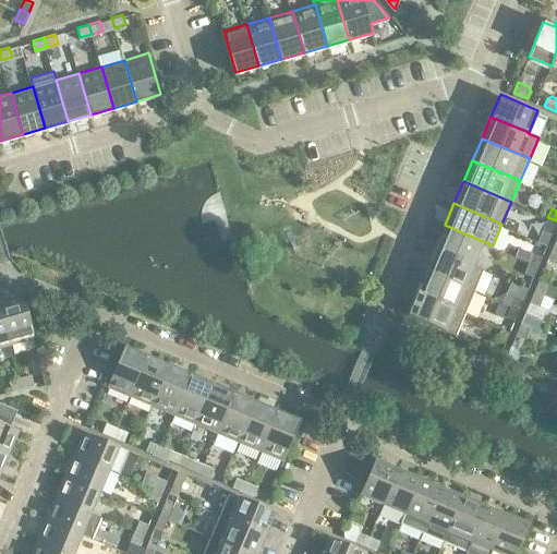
[(547,217),(543,228),(552,231),(556,220),(547,217)]
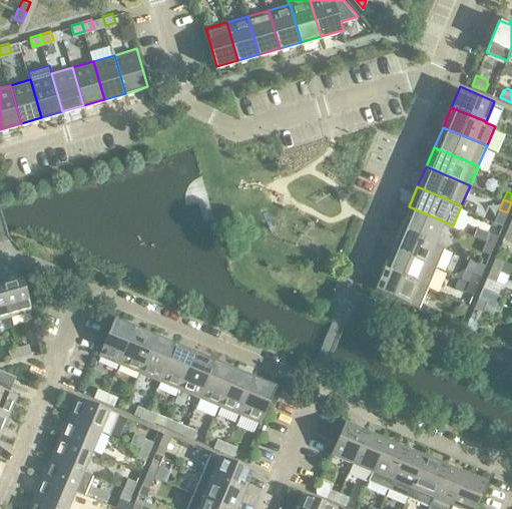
[(435,241),(444,221),(409,206),(401,226),(435,241)]
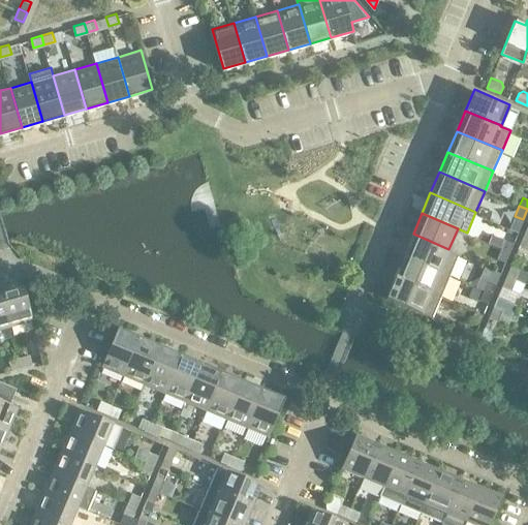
[(404,254),(449,274),(458,252),(448,249),(413,234),(404,254)]
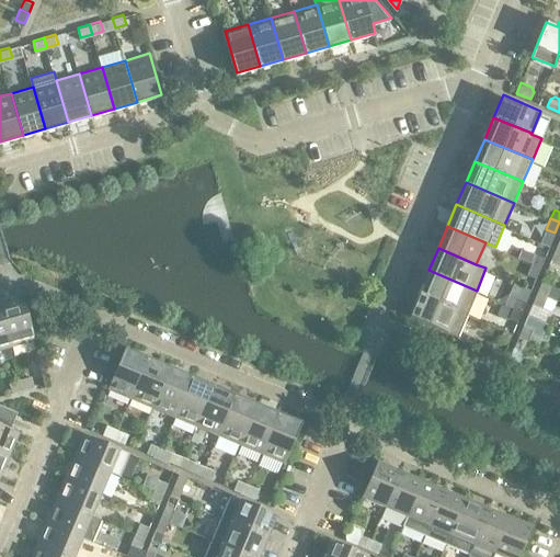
[(536,252),(532,262),(540,265),(545,256),(536,252)]
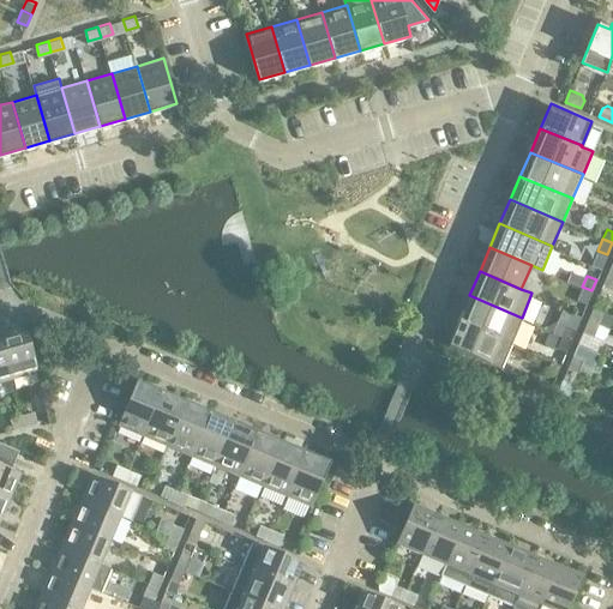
[(582,287),(577,297),(588,302),(592,290),(582,287)]
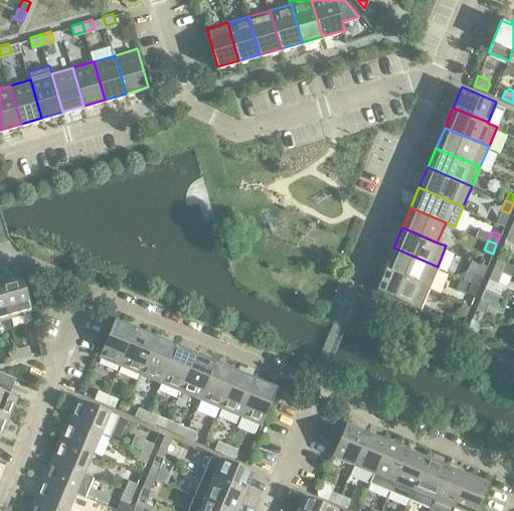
[(385,268),(430,287),(438,267),(393,247),(385,268)]
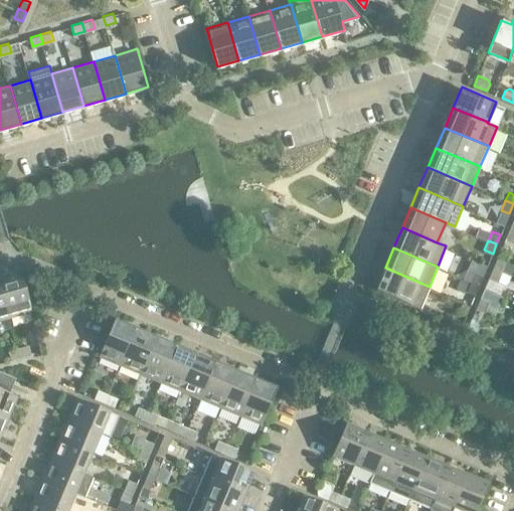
[(507,261),(498,257),(494,267),(503,270),(507,261)]
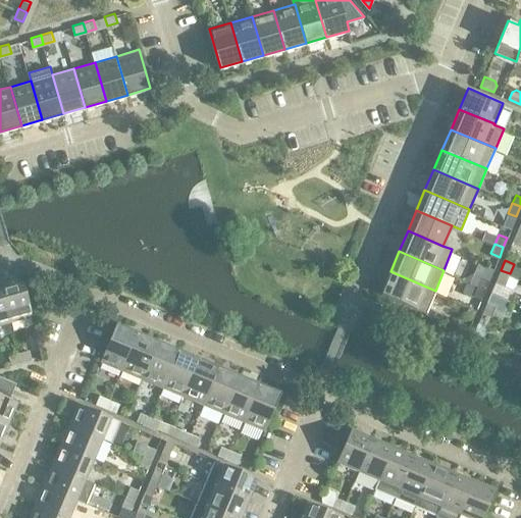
[(505,283),(510,273),(501,270),(496,279),(505,283)]
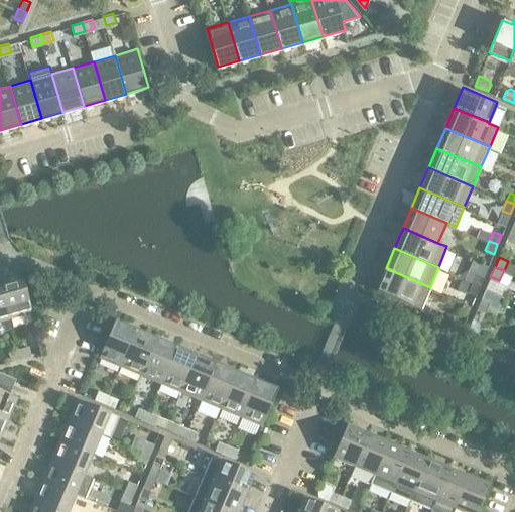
[(430,287),(386,268),(377,289),(421,307),(430,287)]
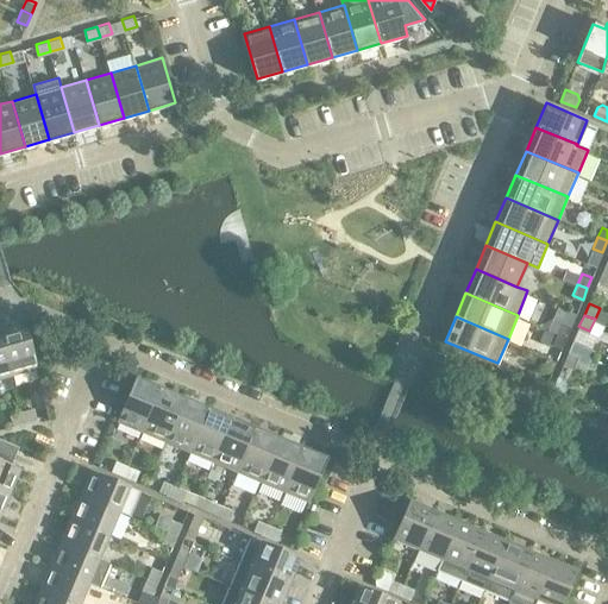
[(562,321),(558,332),(568,335),(571,325),(562,321)]
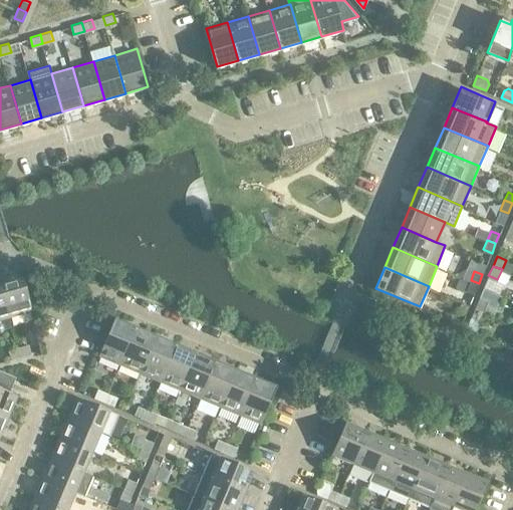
[(22,275),(0,281),(10,314),(32,308),(22,275)]
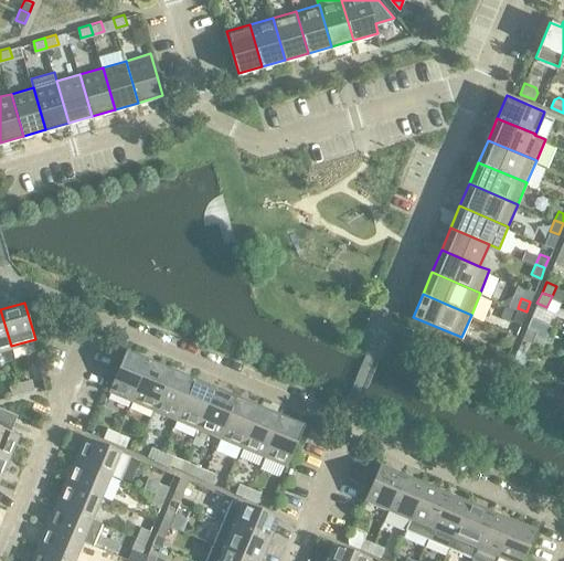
[(518,308),(513,318),(522,321),(527,311),(518,308)]
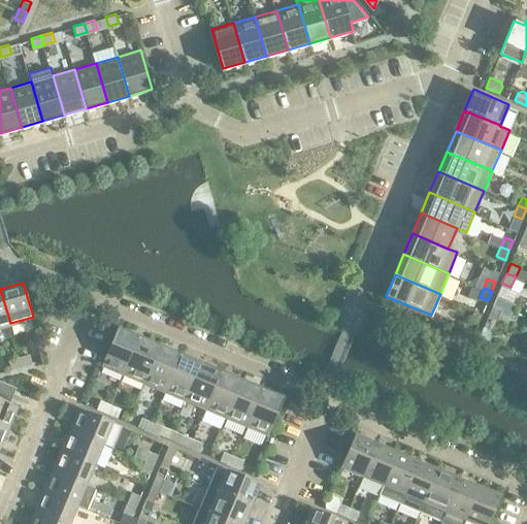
[(0,289),(0,326),(10,323),(0,289)]
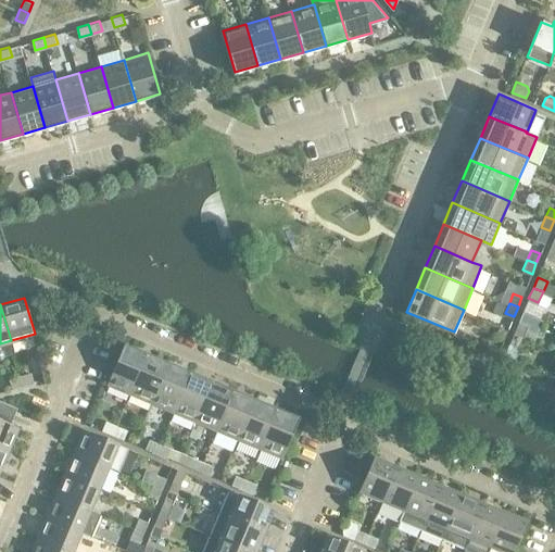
[(519,321),(515,330),(525,335),(529,324),(519,321)]
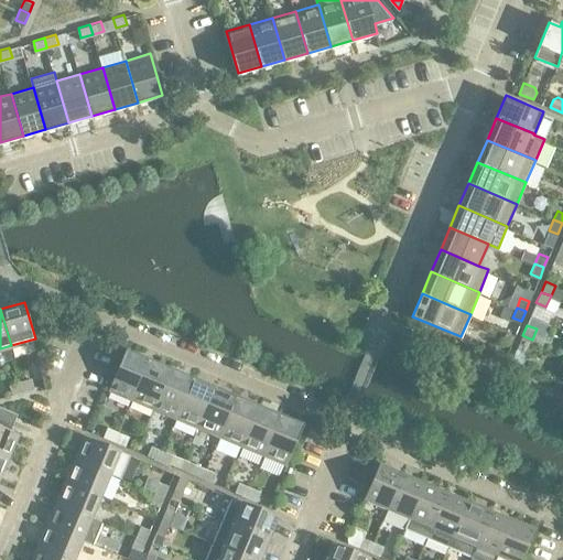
[(502,341),(511,344),(516,334),(507,330),(502,341)]
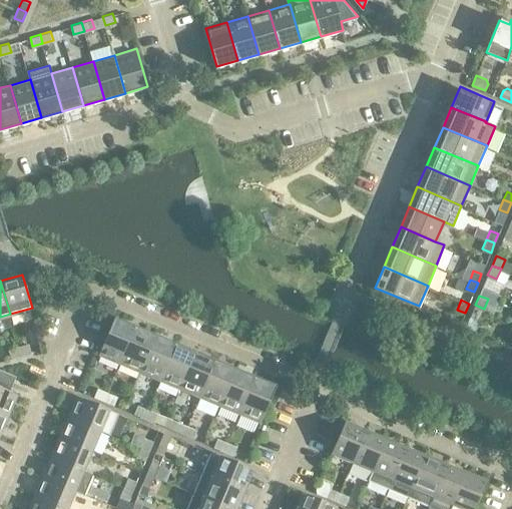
[(480,319),(484,309),(475,305),(471,315),(480,319)]
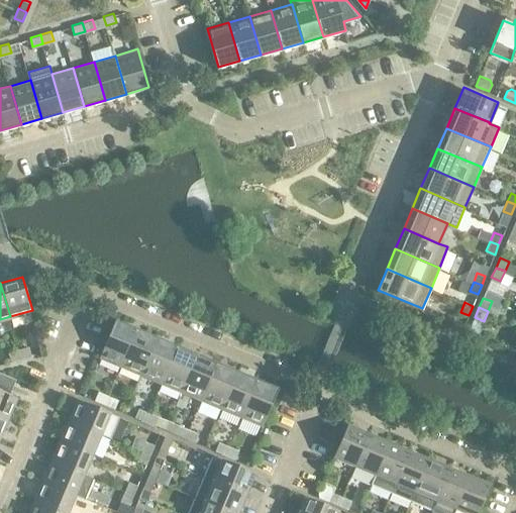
[(100,355),(121,365),(136,327),(115,318),(100,355)]
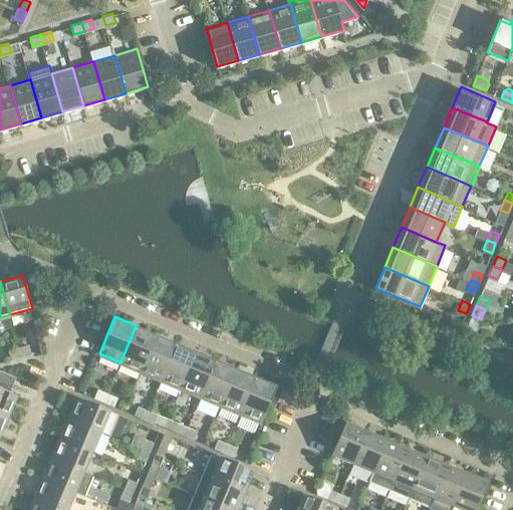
[(120,362),(141,370),(156,334),(136,325),(120,362)]
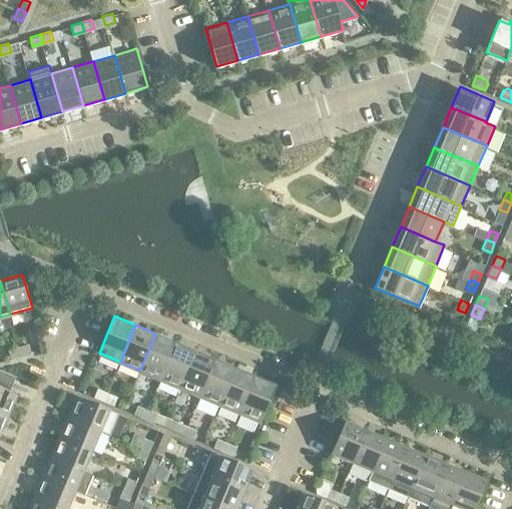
[(140,370),(160,378),(175,342),(155,334),(140,370)]
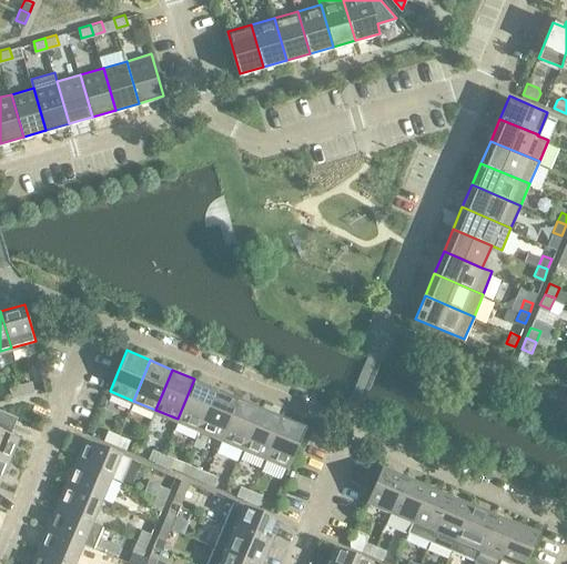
[(194,379),(178,419),(199,429),(216,388),(194,379)]
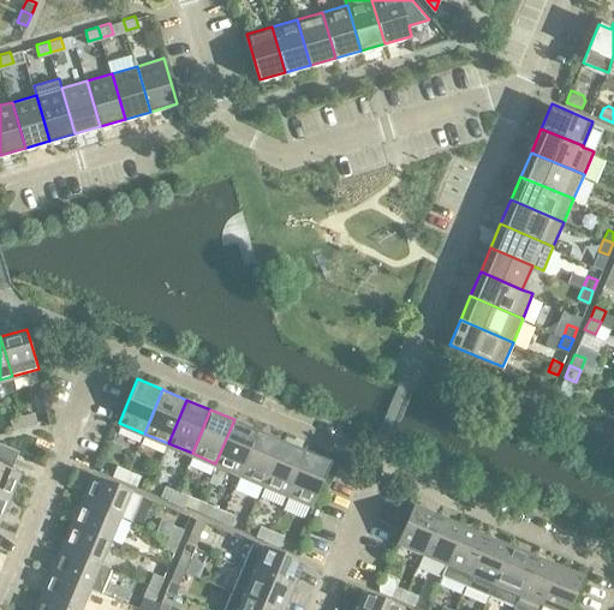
[(35,411),(23,414),(25,424),(39,420),(35,411)]
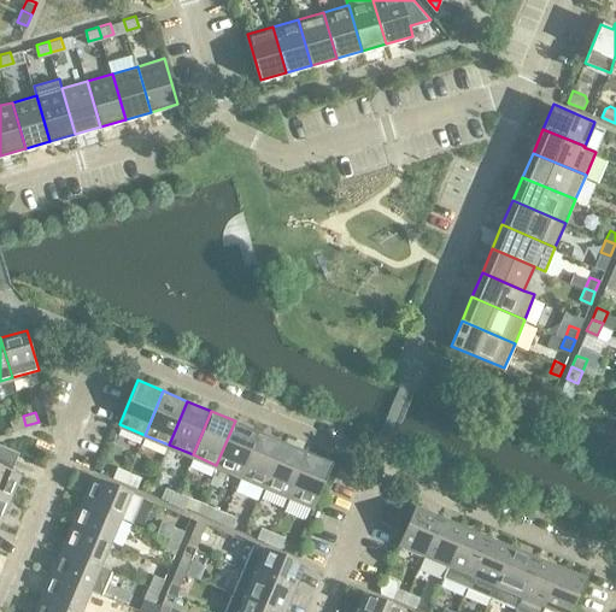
[(11,419),(13,429),(25,425),(23,416),(11,419)]
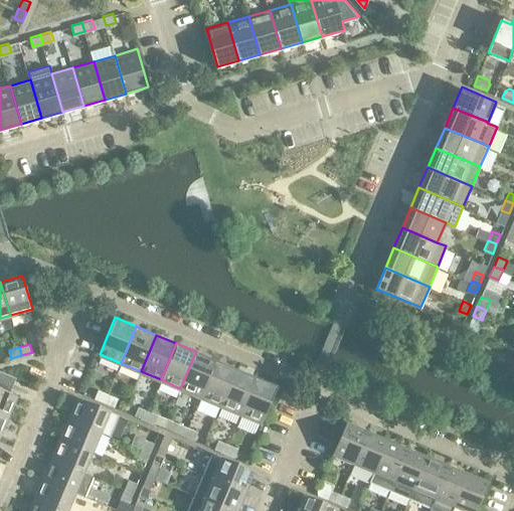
[(196,351),(180,388),(200,396),(216,360),(196,351)]
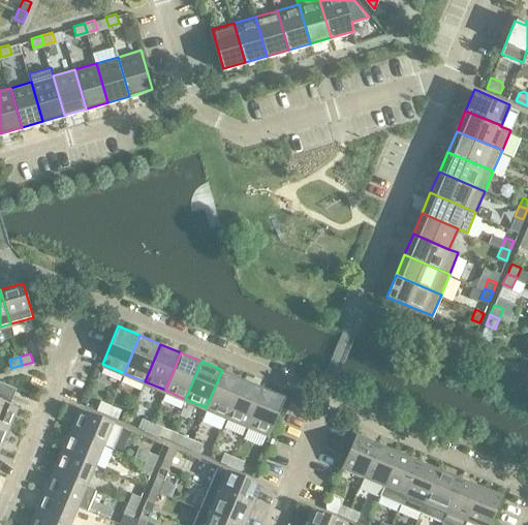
[(222,370),(206,407),(226,417),(243,378),(222,370)]
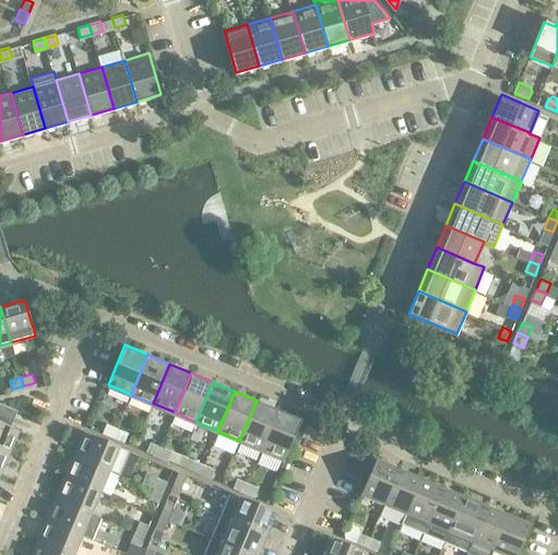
[(0,446),(10,451),(19,428),(7,423),(14,406),(0,400),(0,446)]
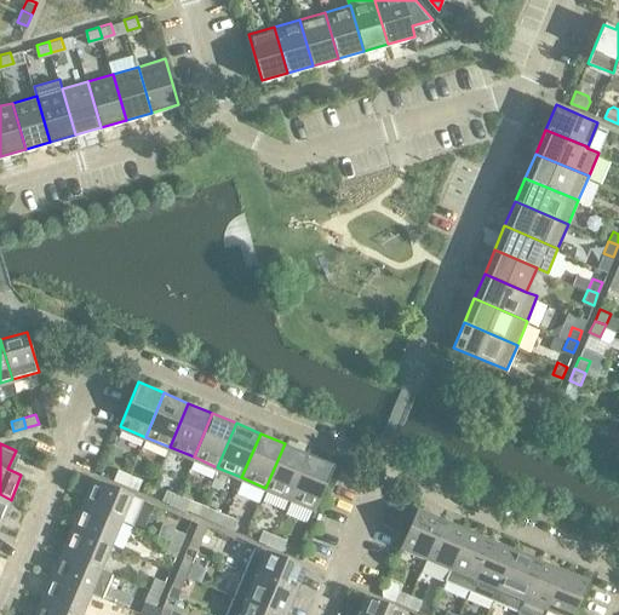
[(285,443),(265,488),(290,498),(309,453),(285,443)]
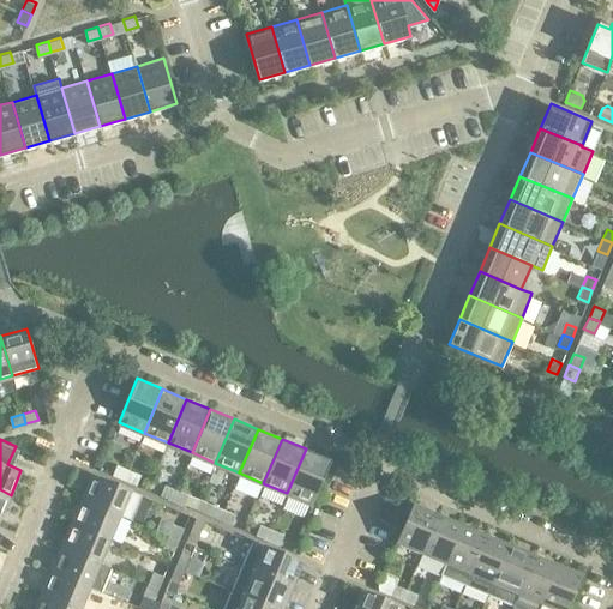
[(306,448),(287,493),(312,504),(331,459),(306,448)]
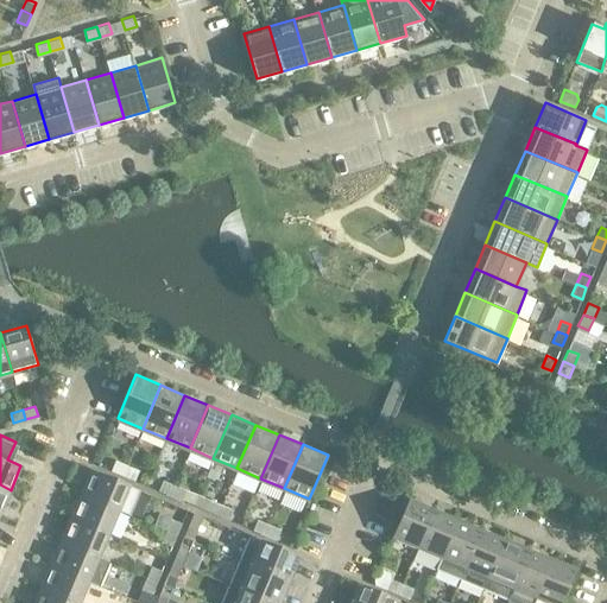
[(112,468),(124,473),(128,463),(117,458),(112,468)]
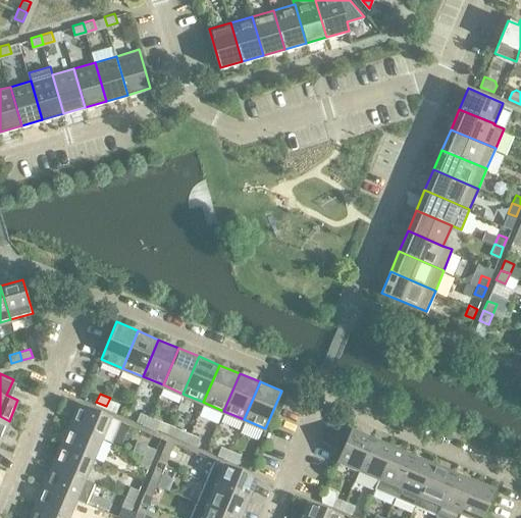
[(106,406),(116,410),(119,402),(110,398),(106,406)]
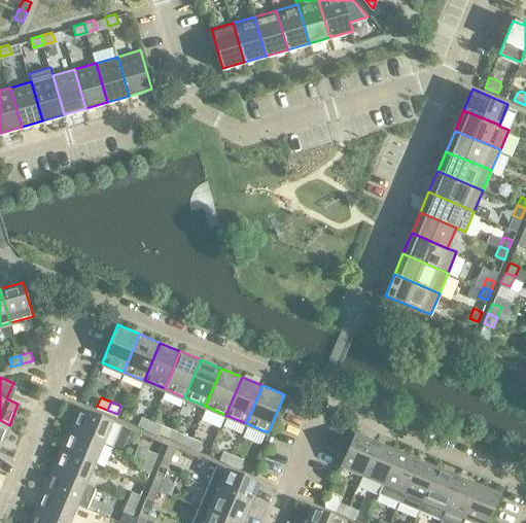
[(121,423),(79,405),(70,426),(104,441),(113,445),(121,423)]
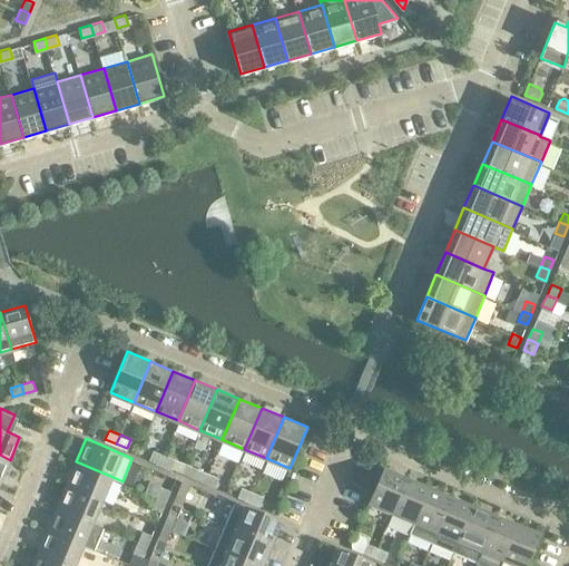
[(149,458),(160,462),(164,454),(154,449),(149,458)]
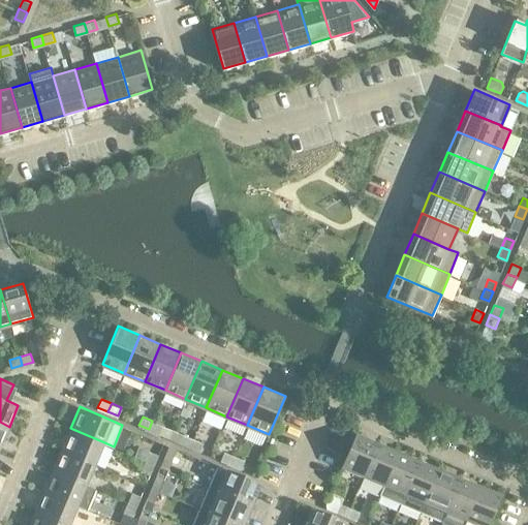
[(152,421),(149,429),(159,433),(162,425),(152,421)]
